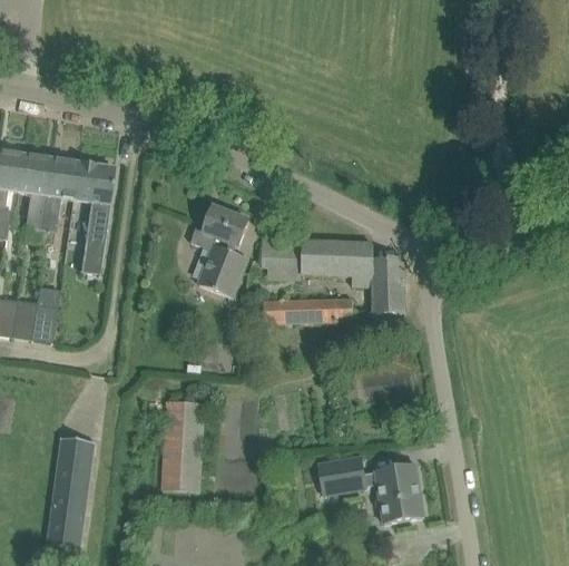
[(23,154),(0,149),(0,223),(8,225),(9,210),(3,208),(6,189),(18,192),(23,154)]
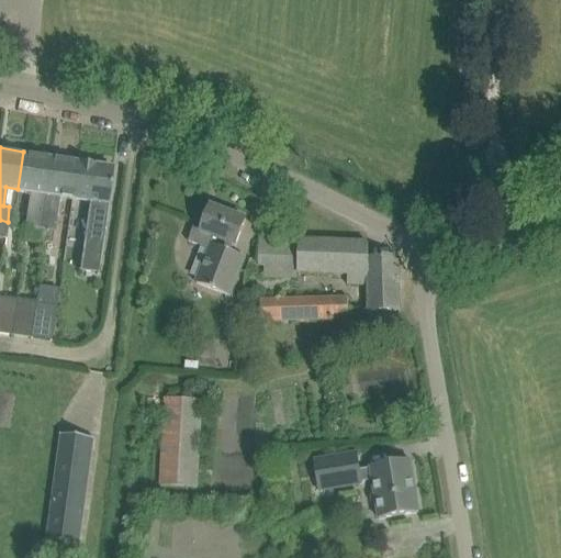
[(49,155),(23,152),(18,189),(30,190),(25,223),(26,224),(23,241),(32,242),(30,254),(42,256),(43,244),(44,238),(45,226),(40,225),(49,155)]
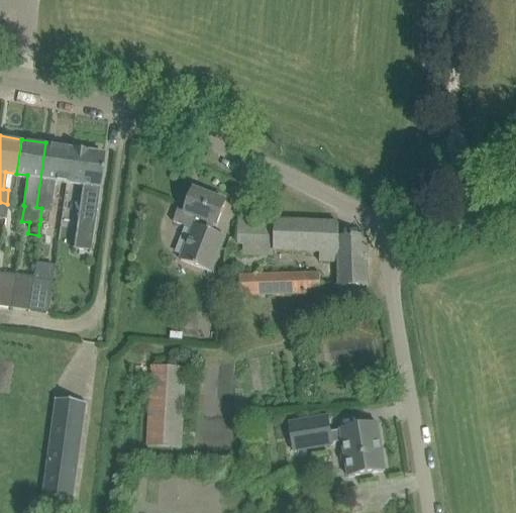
[(71,146),(45,142),(36,207),(41,208),(40,219),(46,219),(48,209),(49,209),(54,179),(66,181),(71,146)]
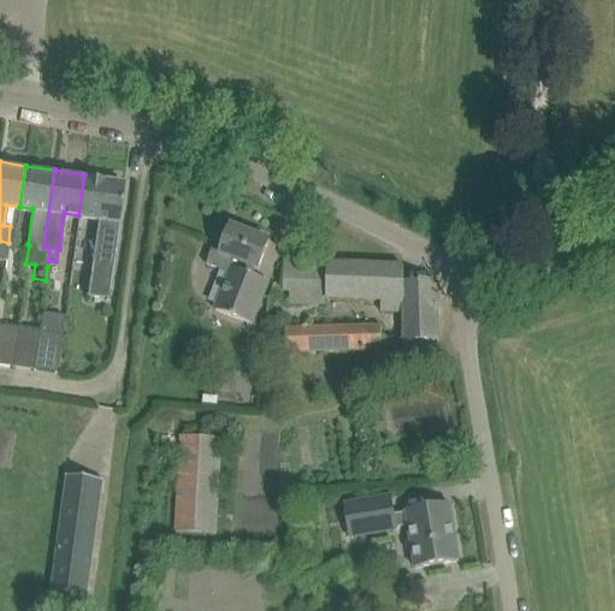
[(123,179),(84,175),(78,215),(98,218),(87,292),(107,295),(123,179)]
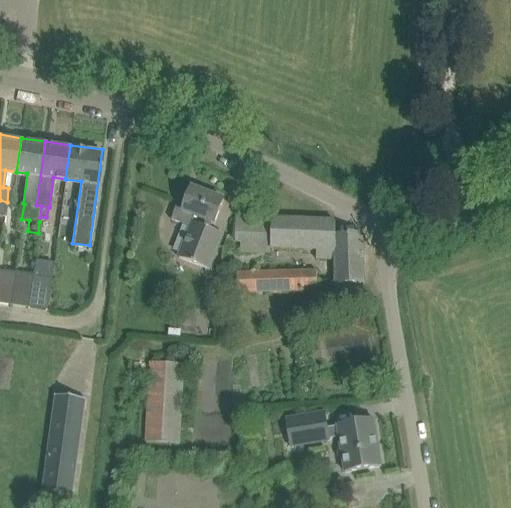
[(176,254),(208,266),(222,231),(210,226),(212,221),(214,221),(223,196),(192,184),(186,200),(178,197),(171,216),(189,224),(176,254)]
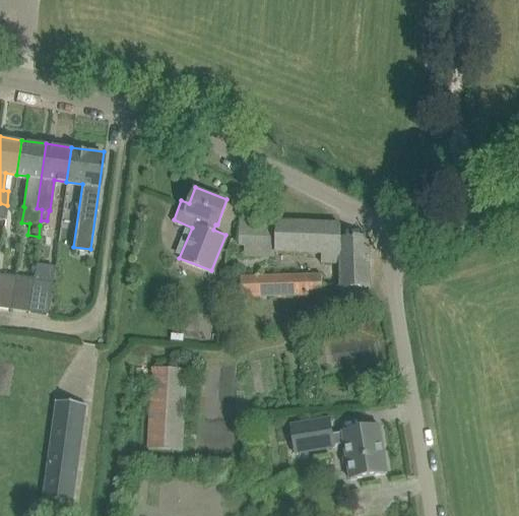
[(274,249),(322,251),(322,220),(240,216),(239,242),(275,243),(274,249)]
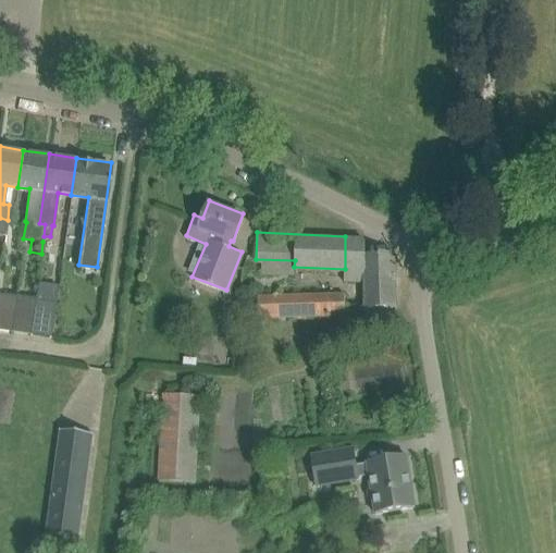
[(345,236),(345,269),(344,278),(365,279),(366,305),(395,304),(394,253),(385,253),(365,254),(365,237),(345,236)]
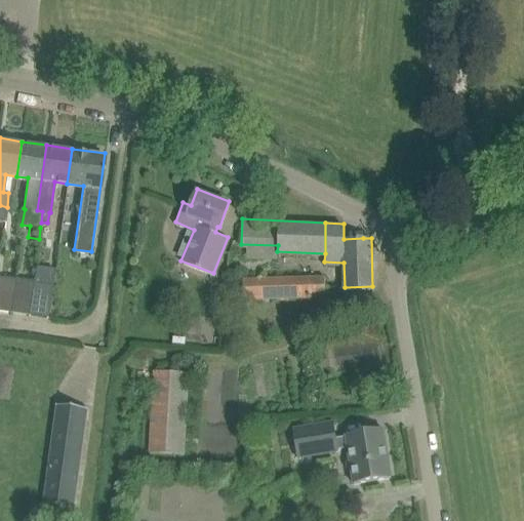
[(0,309),(10,311),(15,277),(15,274),(6,273),(4,287),(0,286),(0,309)]
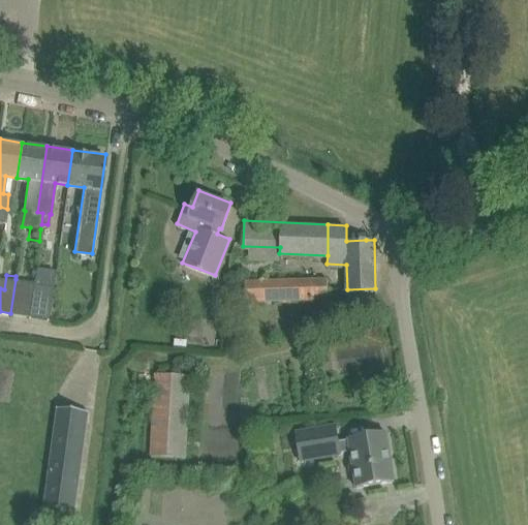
[(244,279),(245,300),(328,297),(327,276),(244,279)]
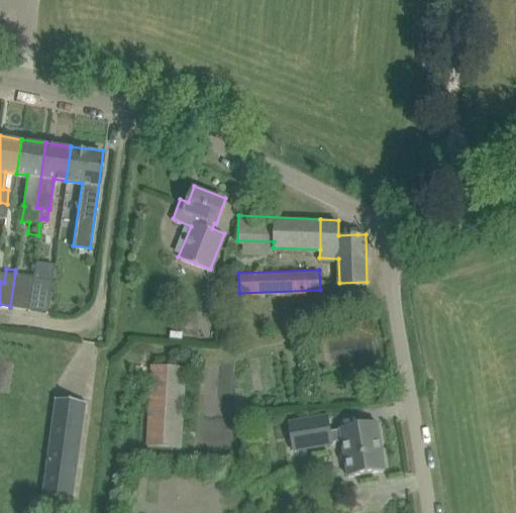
[(15,273),(10,306),(28,309),(33,276),(15,273)]
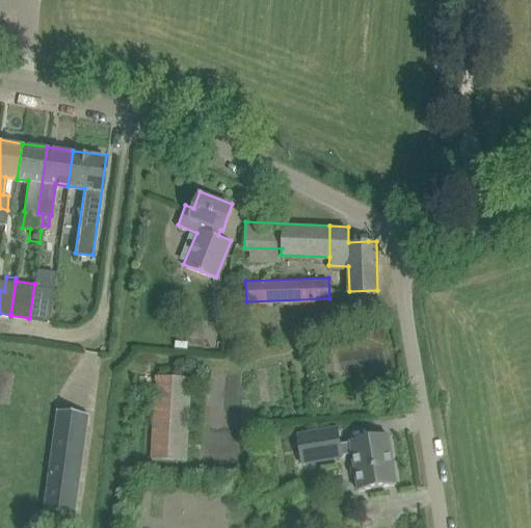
[(34,284),(29,318),(48,320),(53,287),(34,284)]
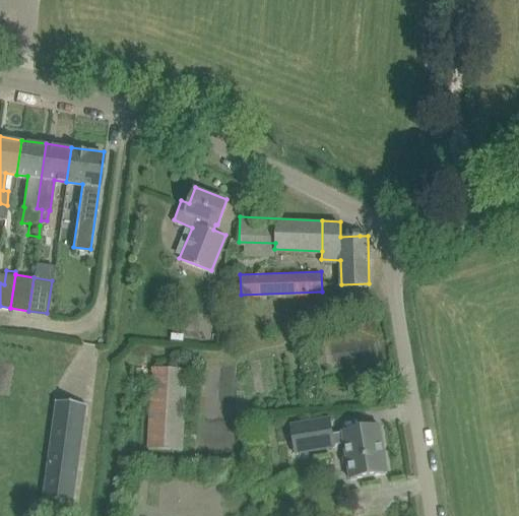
[(148,447),(181,449),(185,367),(152,365),(148,447)]
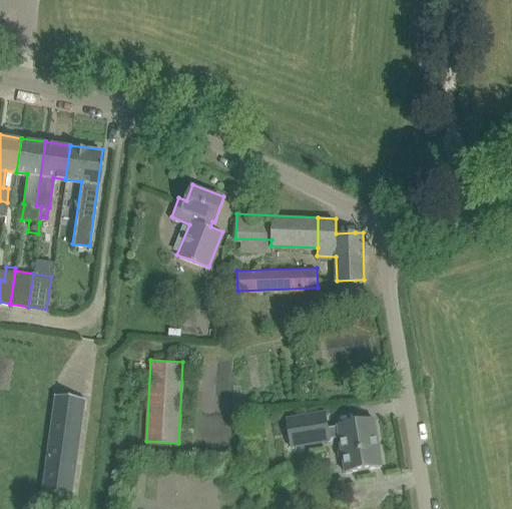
[(84,397),(55,393),(42,490),(71,494),(84,397)]
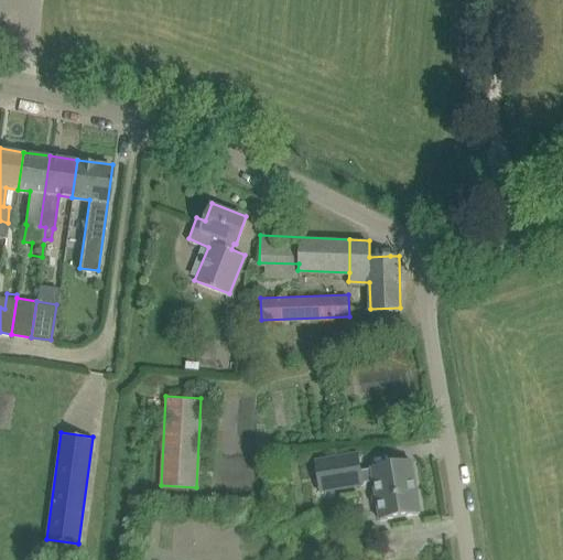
[(314,459),(320,490),(363,482),(363,481),(374,478),(380,517),(420,510),(411,458),(371,464),(371,466),(360,469),(358,451),(314,459)]
